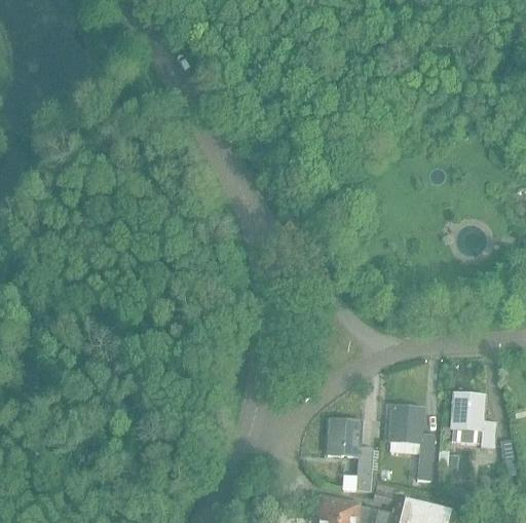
[(481,444),(493,445),(495,420),(483,419),(486,394),(454,390),(451,425),(483,427),(481,444)]
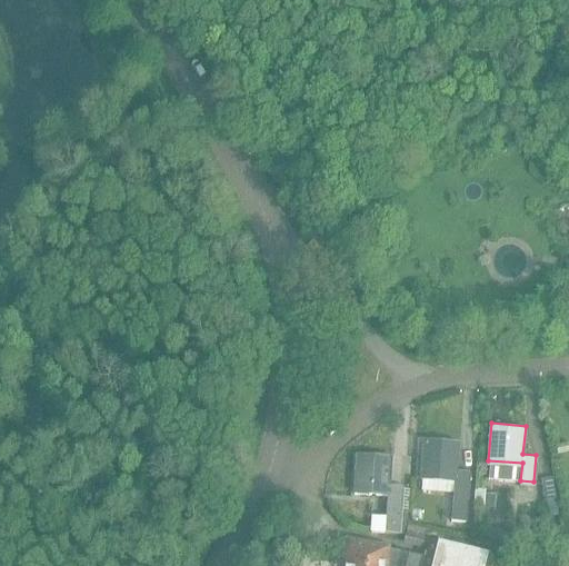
[(452,519),(466,520),(468,496),(470,469),(456,468),(458,439),(423,437),(421,475),(456,478),(452,519)]
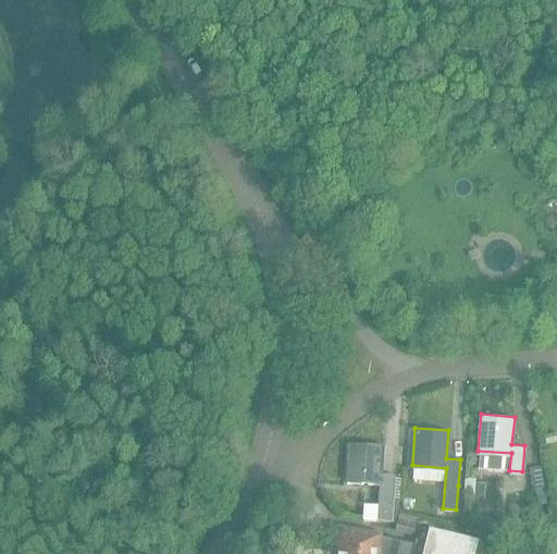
[(392,520),(397,520),(398,496),(393,496),(395,470),(381,469),(382,444),(349,442),(347,480),(380,482),(378,517),(392,518),(392,520)]
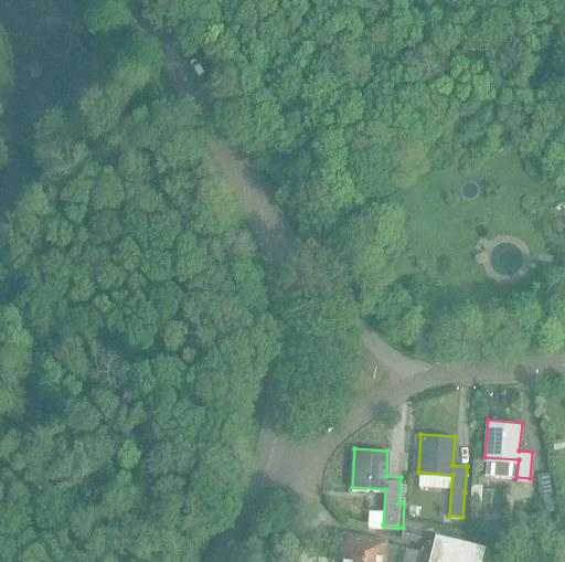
[(400,538),(418,543),(424,525),(406,519),(400,538)]
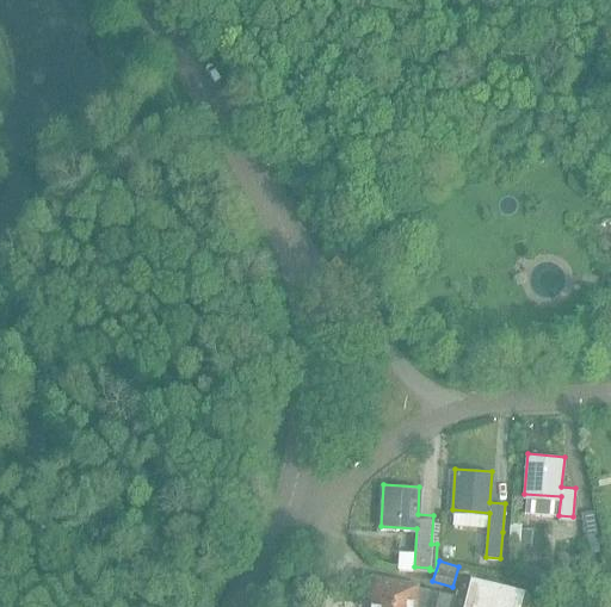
[(461,581),(457,596),(417,586),(417,583),(371,578),(368,606),(526,606),(530,599),(461,581)]
